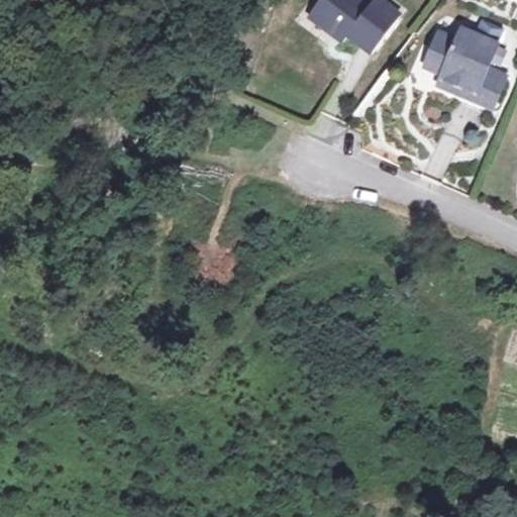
[(346,31),(343,35),(369,54),(399,15),(381,0),(367,0),(368,0),(367,0),(316,0),(312,5),(346,31)]
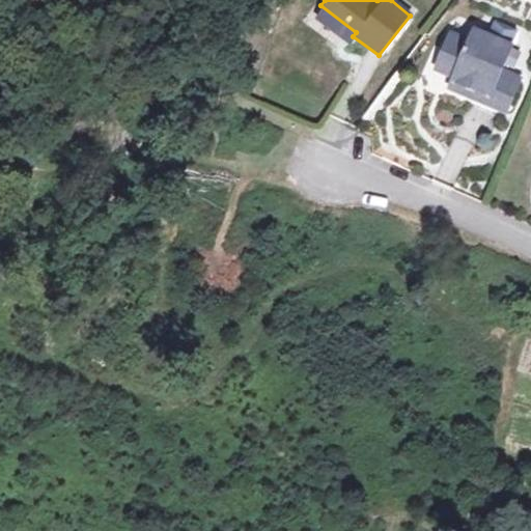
[(347,43),(353,36),(356,32),(320,5),(313,16),(347,43)]
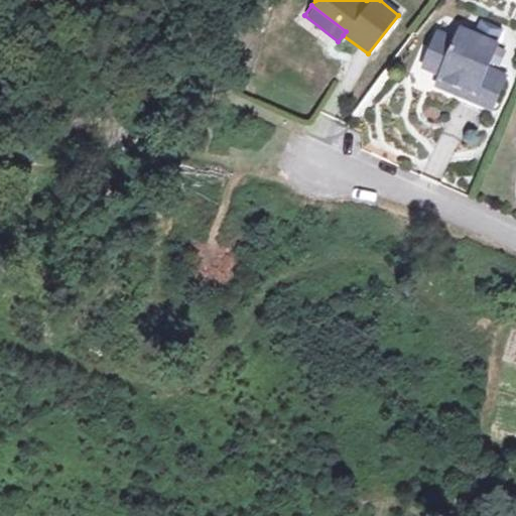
[(424,72),(444,79),(465,87),(461,97),(489,111),(495,110),(505,85),(484,75),(495,49),(462,34),(457,45),(437,39),(424,72)]
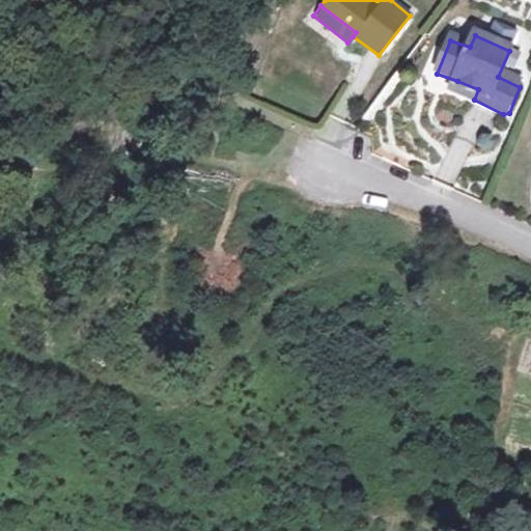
[(478,89),(457,81),(452,90),(474,100),(478,89)]
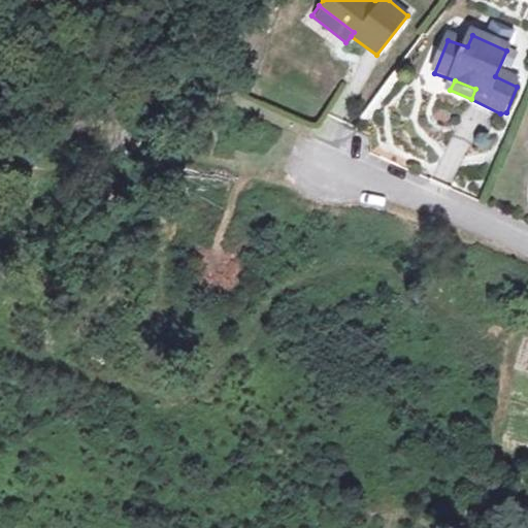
[(500,113),(471,99),(466,108),(497,122),(500,113)]
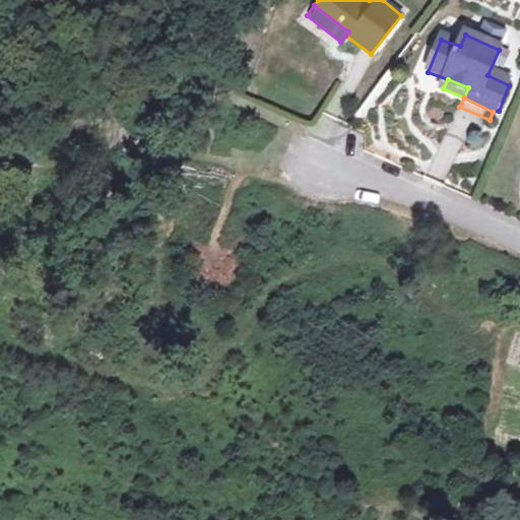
All buildings are outlined.
